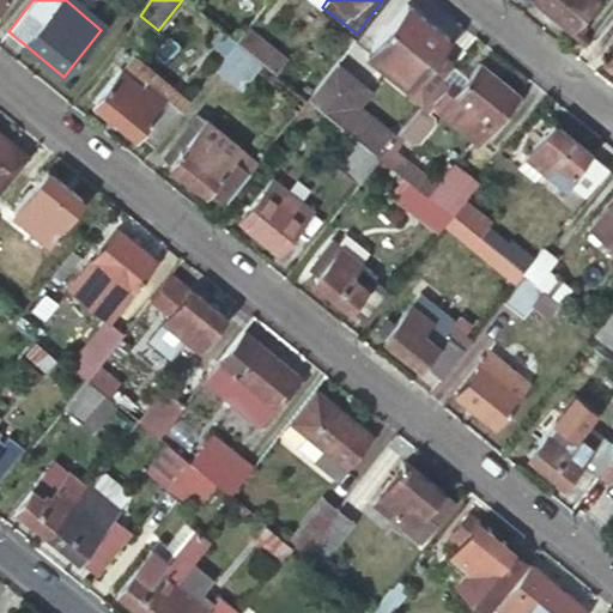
[(542,0),(574,25),(594,0),(542,0)]
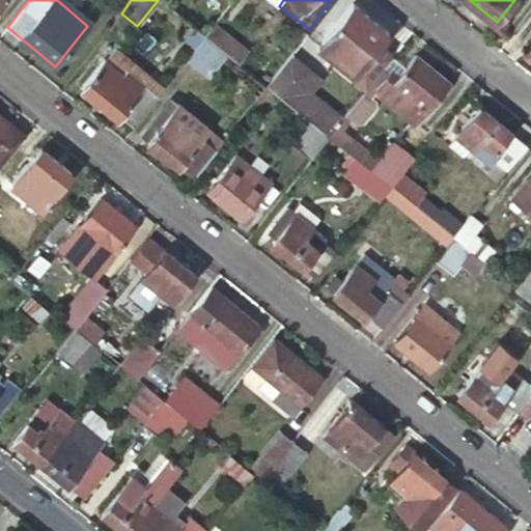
[(357,72),(381,44),(390,33),(354,3),(323,43),(357,72)]
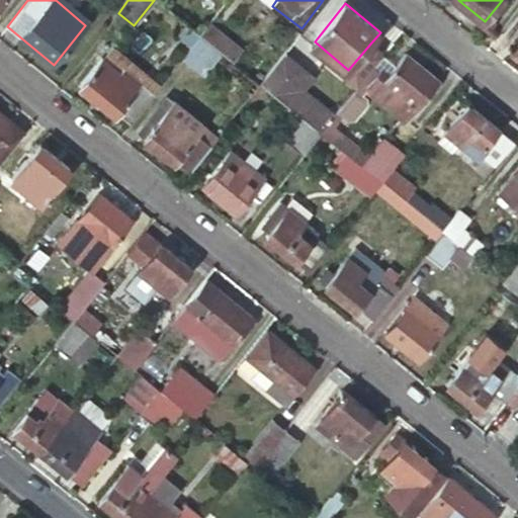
[(201,33),(187,21),(177,33),(191,46),(201,33)]
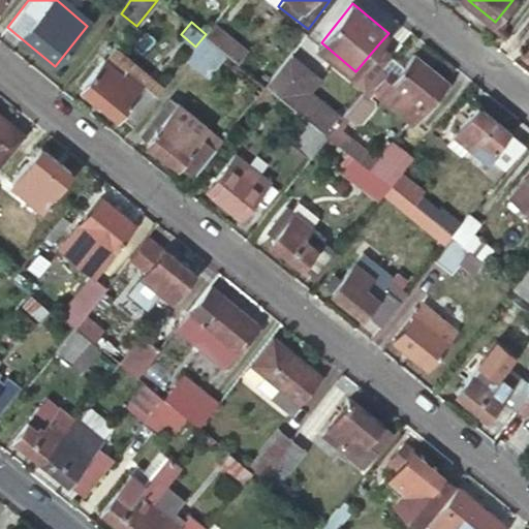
[(246,49),(214,23),(206,34),(227,52),(237,60),(246,49)]
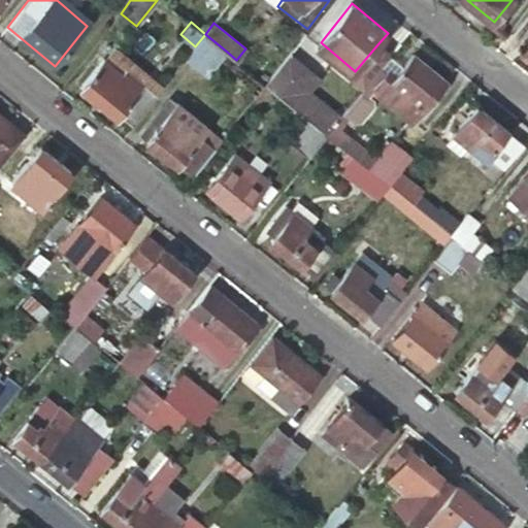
[(227,52),(205,34),(195,46),(188,56),(209,73),(227,52)]
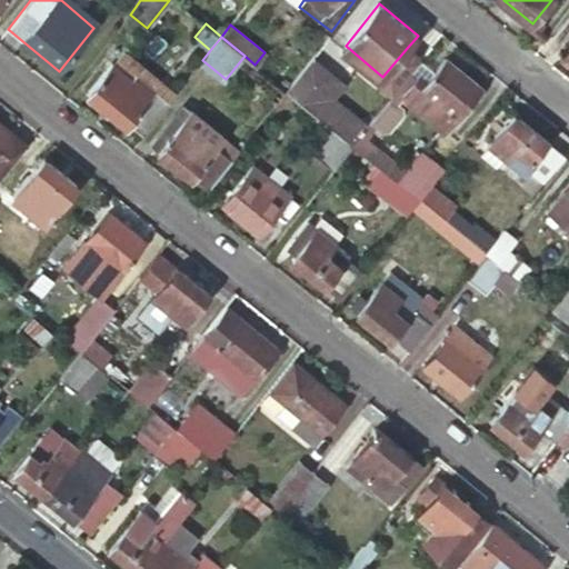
[(398,89),(423,58),(408,47),(382,77),(398,89)]
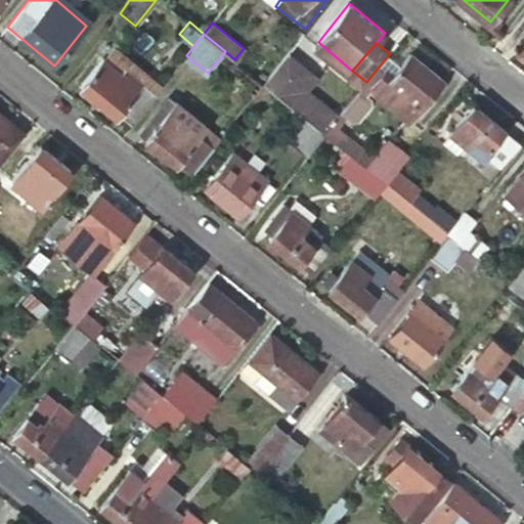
[(118,115),(130,125),(164,83),(115,45),(81,87),(94,98),(91,102),(98,108),(101,104),(116,117),(118,115)]
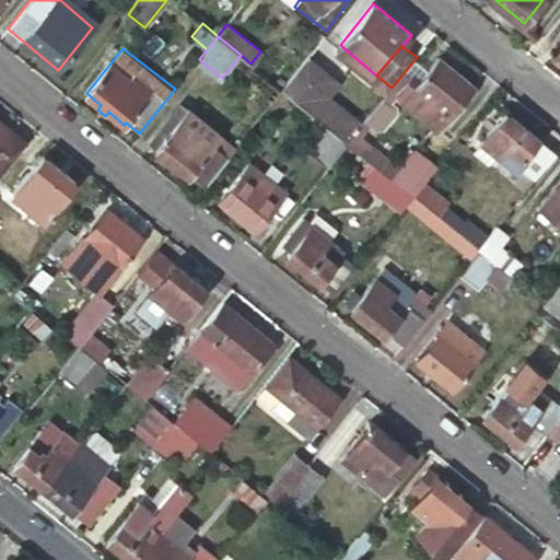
[(334,77),(308,57),(283,90),(329,127),(348,142),(361,126),(363,124),(329,97),(338,85),(330,80),(334,77)]
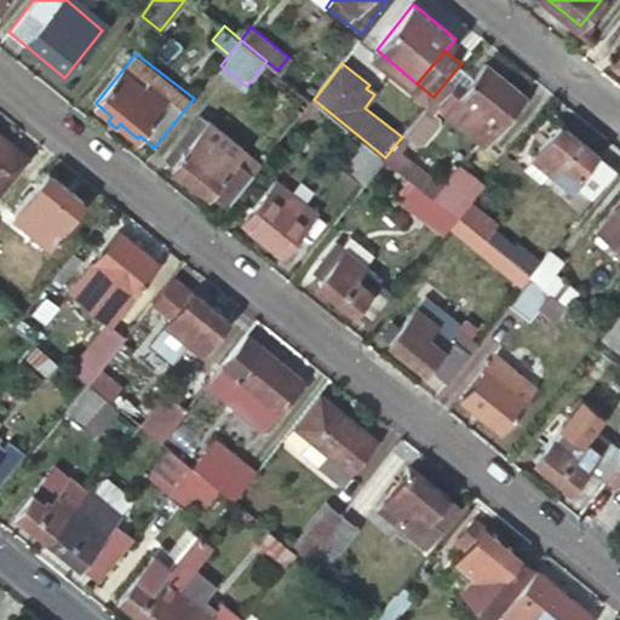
[(445,101),(468,120),(472,113),(498,133),(528,96),(488,63),(476,79),(470,87),(460,81),(445,101)]
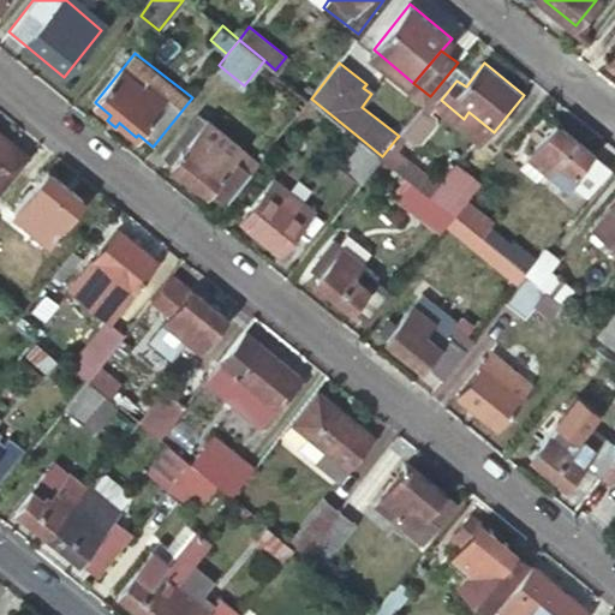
[(464,71),(457,81),(466,87),(472,78),(464,71)]
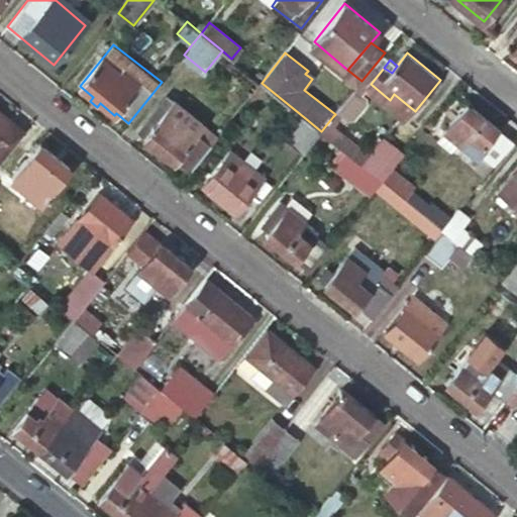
[(394,94),(390,100),(410,117),(415,111),(394,94)]
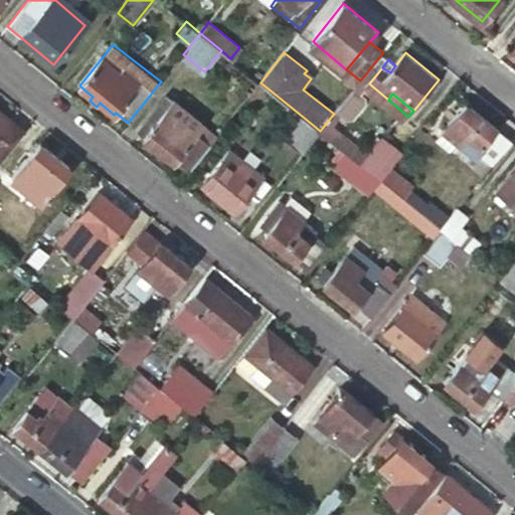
[(164,96),(135,132),(172,161),(173,159),(189,172),(210,145),(194,133),(206,119),(175,96),(170,102),(164,96)]
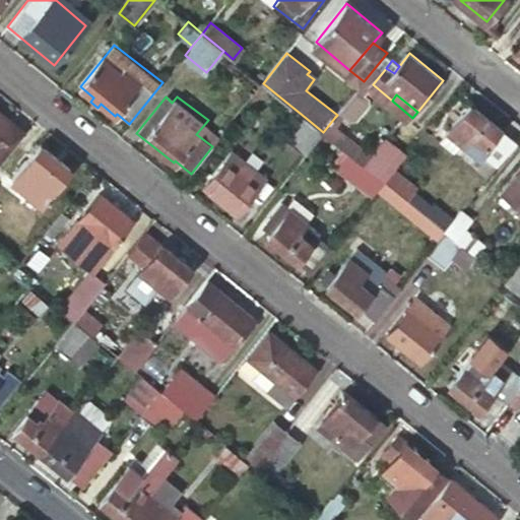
[(497,167),(518,141),(471,105),(448,134),(461,144),(480,160),(484,156),(497,167)]
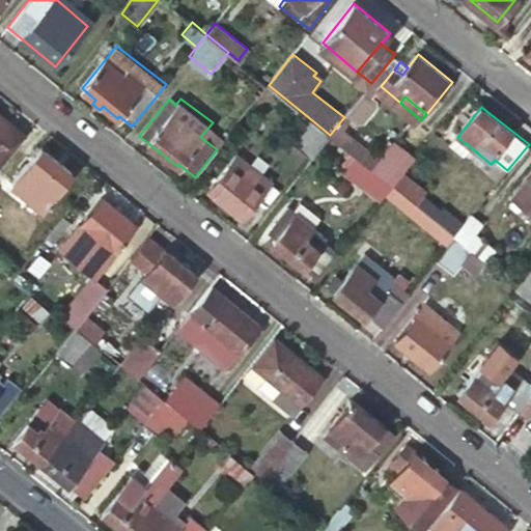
[(0,167),(25,136),(0,114),(0,167)]
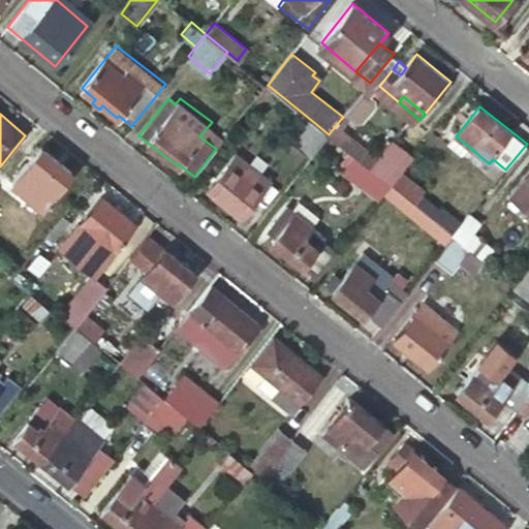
[(341,119),(329,134),(354,155),(361,160),(391,185),(397,178),(412,158),(393,142),(378,159),(343,129),(347,124),(341,119)]
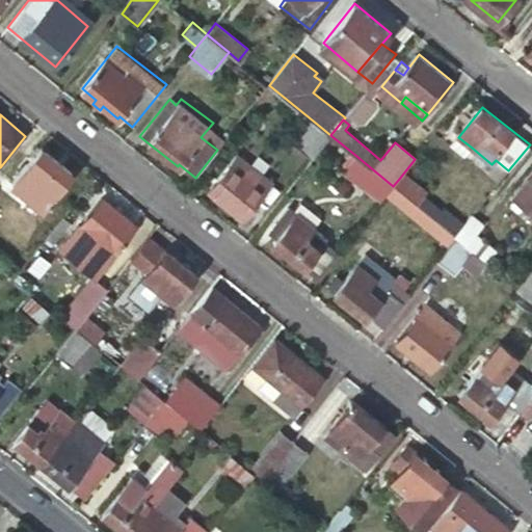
[(294,143),(313,158),(330,135),(313,121),(294,143)]
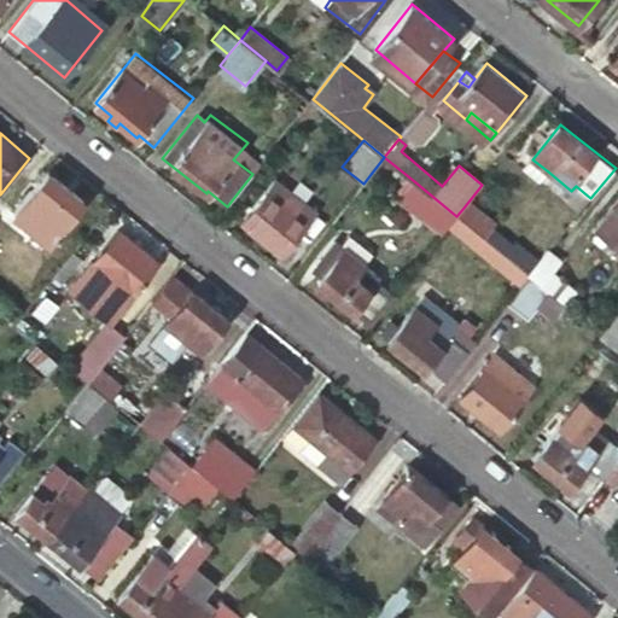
[(548,172),(532,159),(524,170),(540,182),(548,172)]
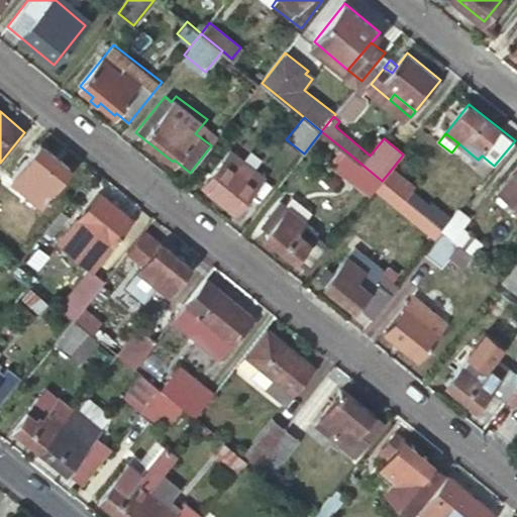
[(40,145),(10,182),(40,206),(70,169),(40,145)]
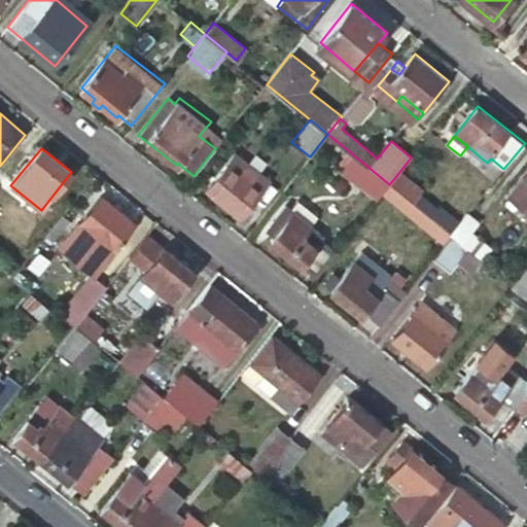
[(236,154),(207,189),(239,217),(268,181),(236,154)]
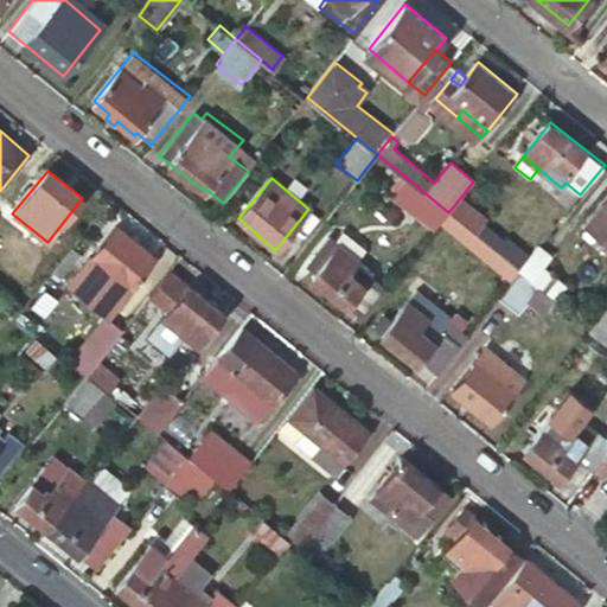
[(414,184),(407,178),(391,198),(433,232),(440,223),(448,212),(414,184)]
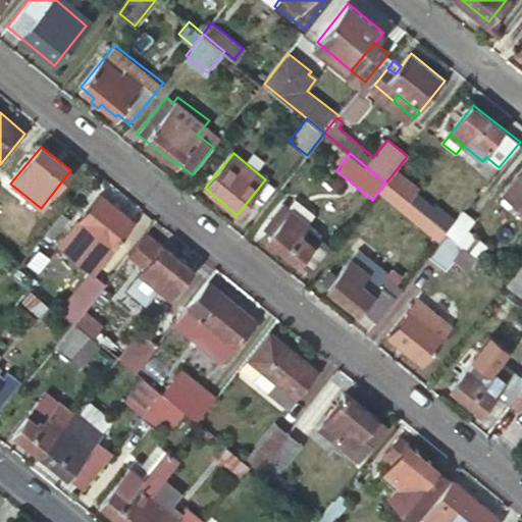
[(521,173),(507,194),(521,206),(521,173)]
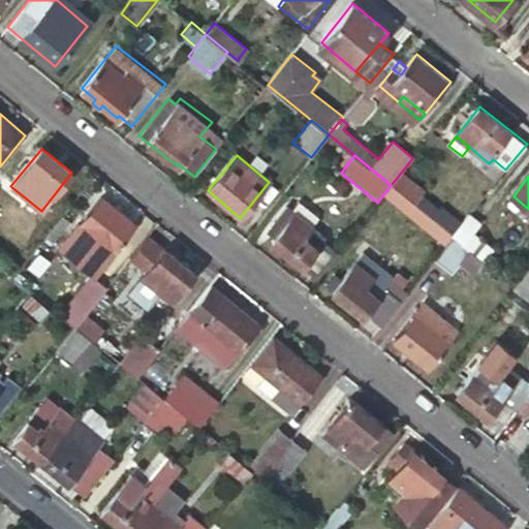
[(424,200),(397,178),(391,185),(418,208),(424,200)]
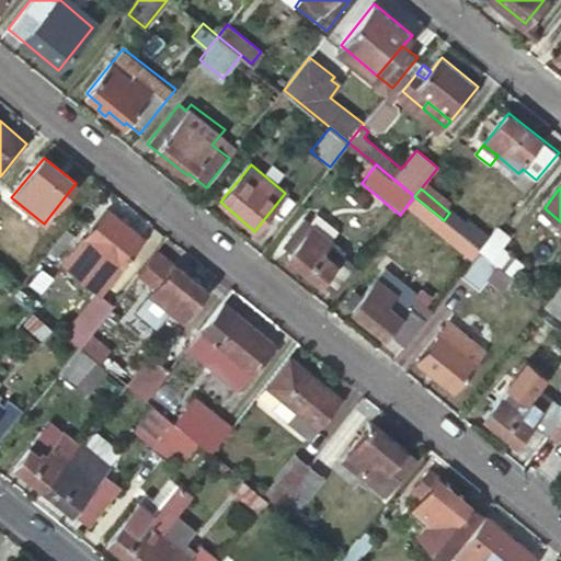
[(444,220),(414,196),(407,206),(472,260),(480,250),(459,232),(444,220)]
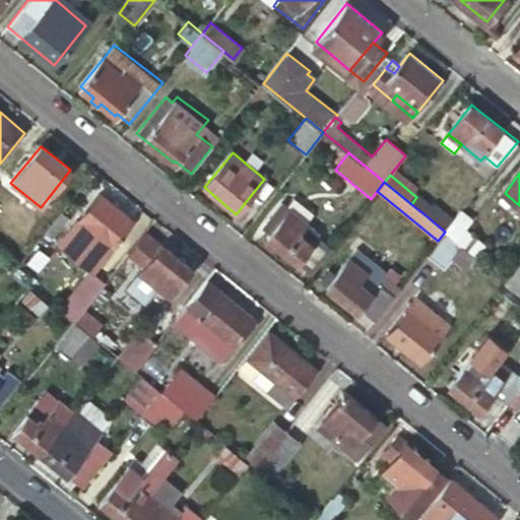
[(100,193),(68,232),(75,237),(65,250),(91,270),(132,219),(100,193)]
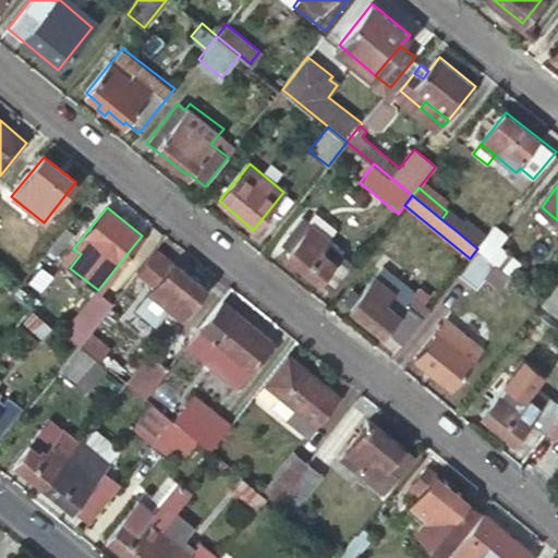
[(284,255),(334,294),(353,269),(338,255),(341,251),(326,239),(331,232),(314,218),(310,225),(301,217),(280,242),(289,250),(284,255)]
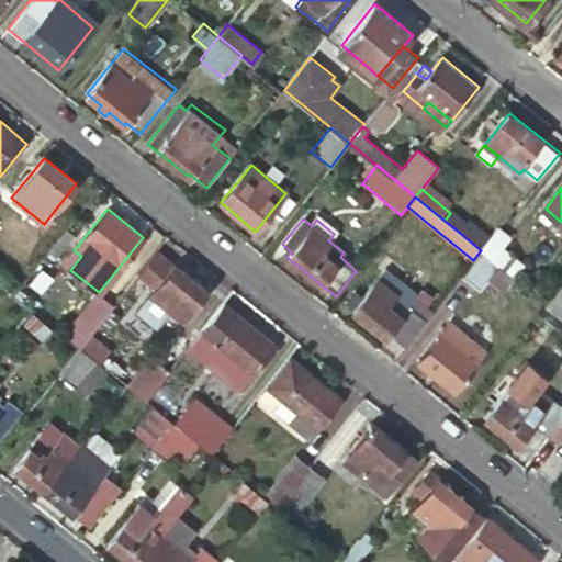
[(470,221),(460,233),(481,250),(491,238),(470,221)]
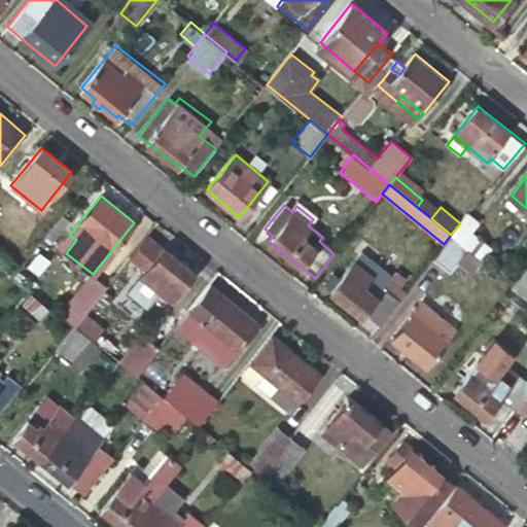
[(468,249),(483,260),(492,249),(472,234),(480,224),(467,214),(460,223),(451,235),(468,249)]
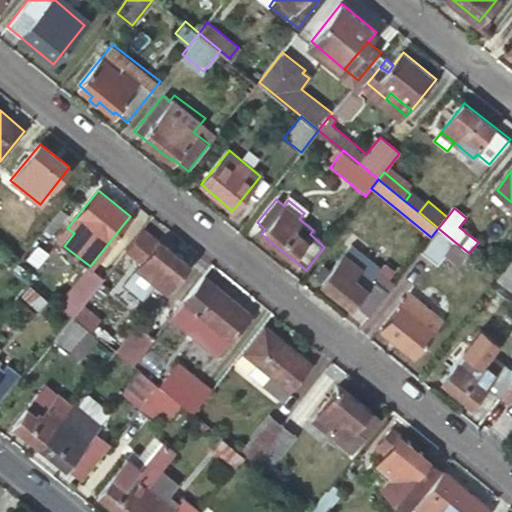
[(310,234),(324,247),(332,237),(317,224),(313,230),(310,234)]
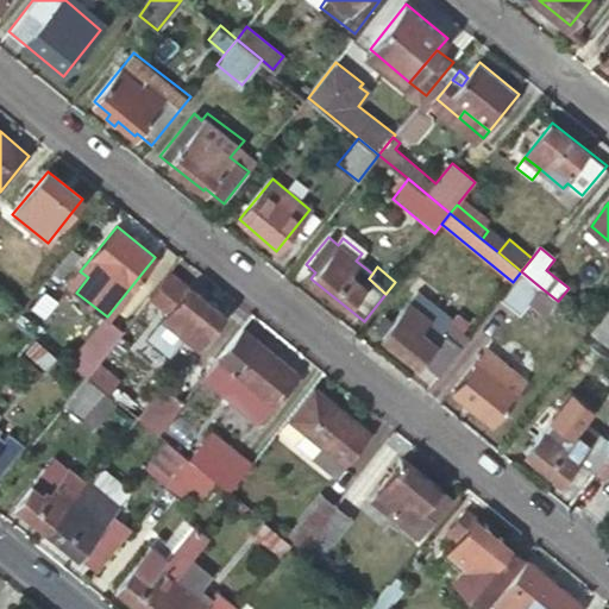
[(88,277),(80,271),(68,286),(76,293),(88,277)]
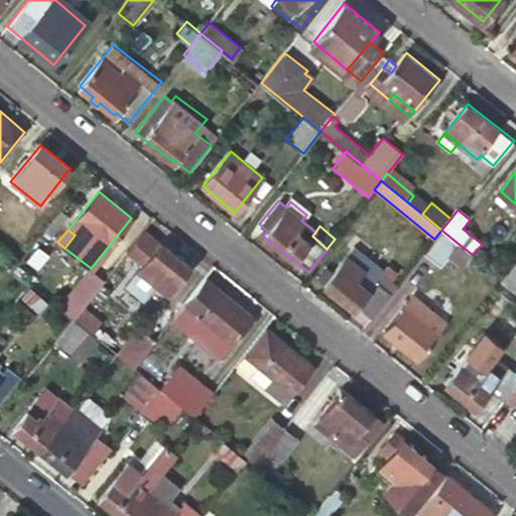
[(449,254),(459,244),(441,230),(434,239),(424,252),(440,266),(449,254)]
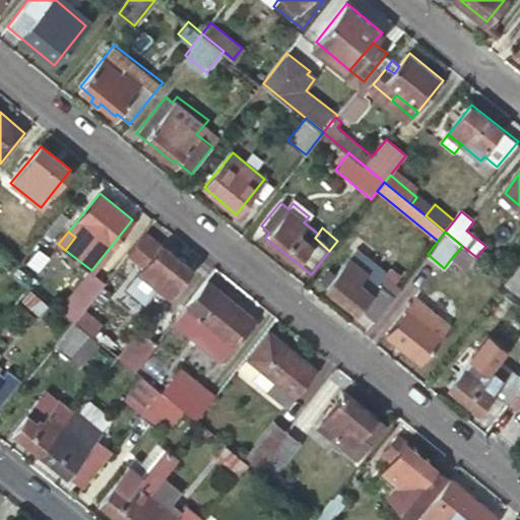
[(144,233),(128,254),(144,266),(136,276),(141,280),(144,276),(170,297),(191,268),(163,244),(160,246),(144,233)]
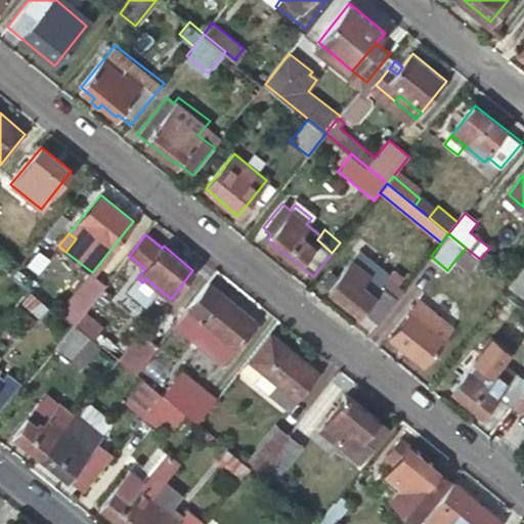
[(466,248),(456,258),(472,270),(480,259),(466,248)]
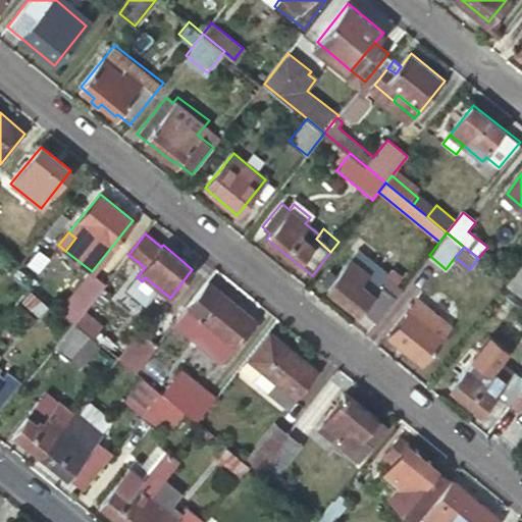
[(359,309),(374,322),(392,302),(375,288),(382,279),(374,272),(375,270),(354,253),(326,288),(356,312),(359,309)]
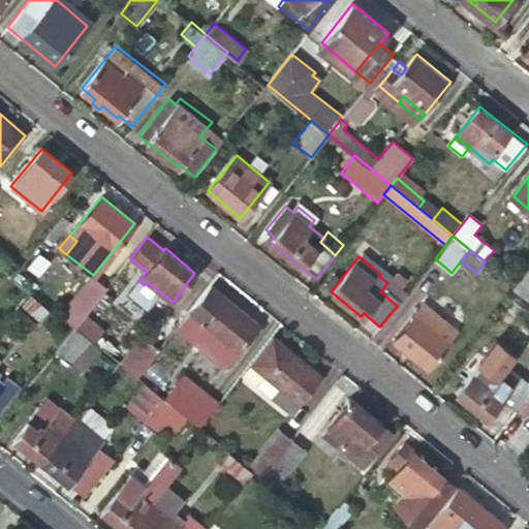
[(528,267),(515,286),(528,298),(528,267)]
